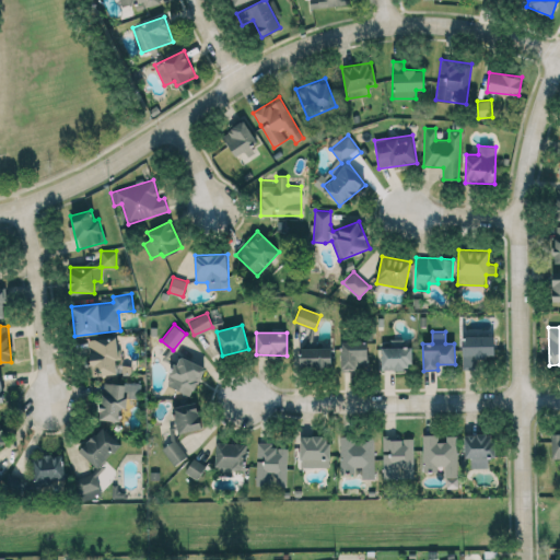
[(494,336),(463,336),(463,369),(477,368),(477,357),(494,357),(494,336)]
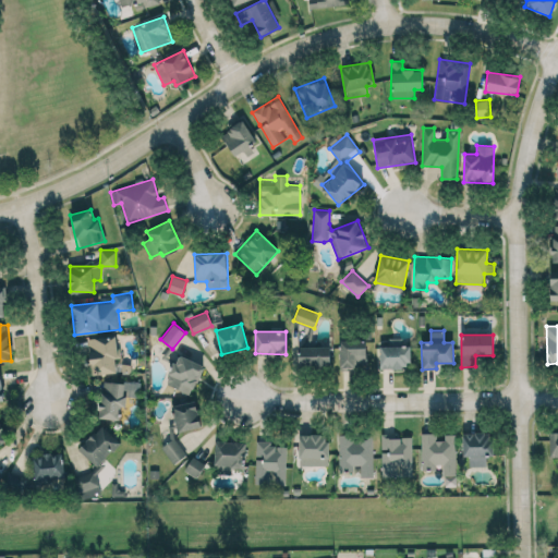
[(91,374),(118,373),(117,337),(89,337),(91,374)]
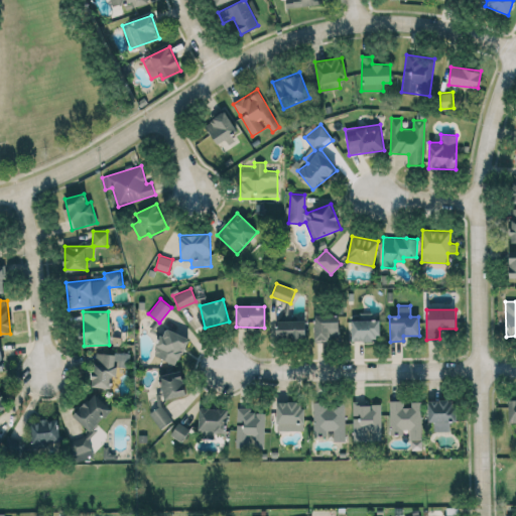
[(314,341),(329,340),(328,335),(339,335),(338,313),(313,314),(314,341)]
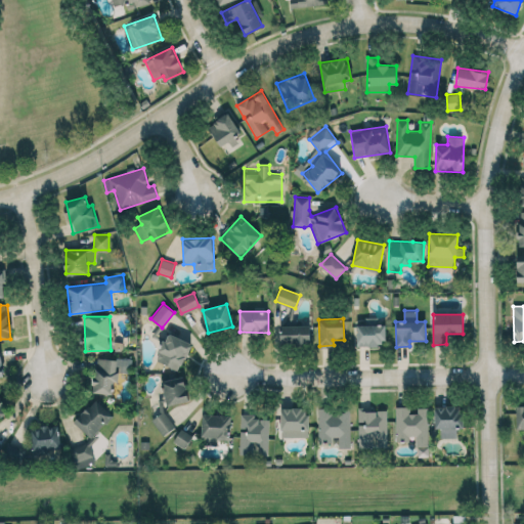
[(280,325),(281,344),(310,343),(310,324),(280,325)]
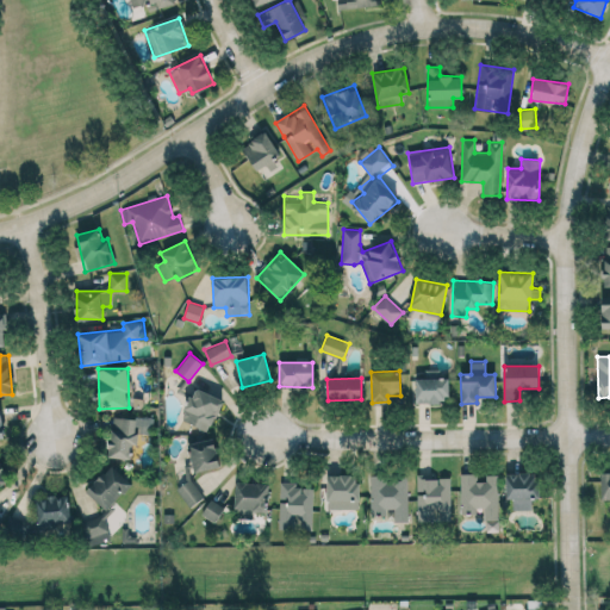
[(416,402),(449,402),(449,378),(416,378),(416,402)]
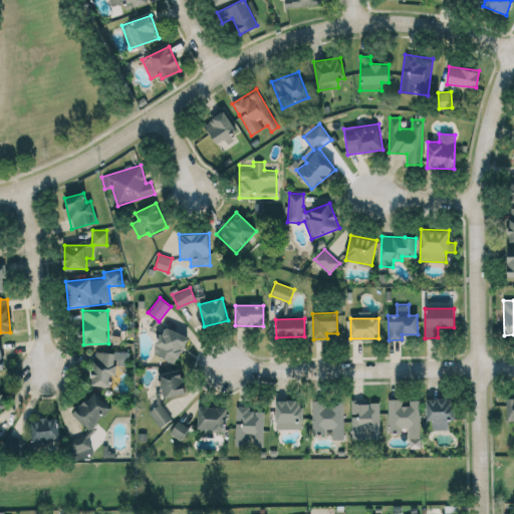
[(189,337),(166,325),(153,352),(176,363),(189,337)]
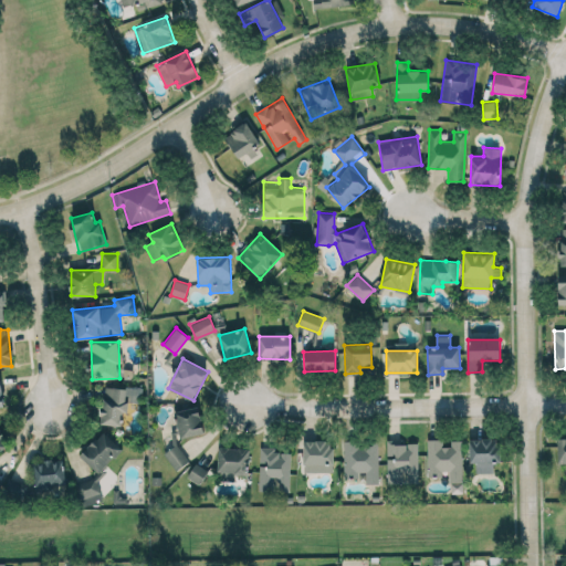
[(102,423),(122,426),(123,411),(127,411),(129,389),(105,387),(102,423)]
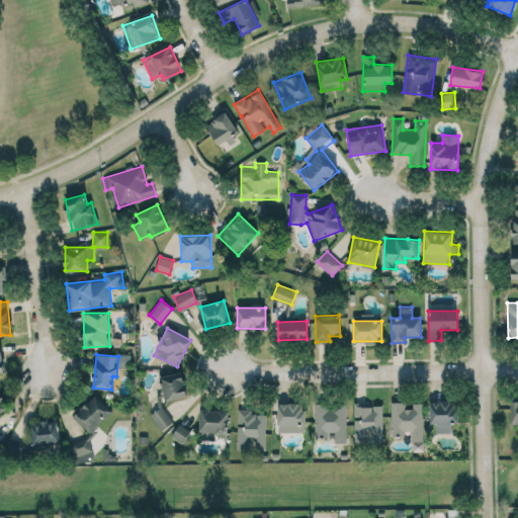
[(165,401),(187,396),(181,372),(160,376),(165,401)]
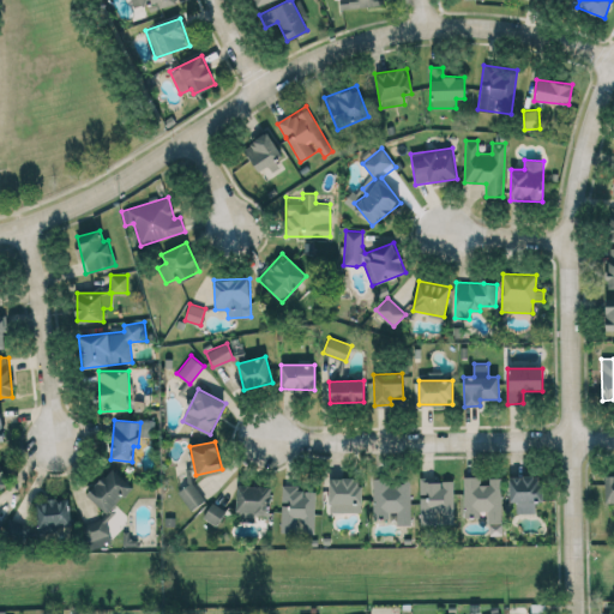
[(133,483),(112,465),(86,495),(109,513),(133,483)]
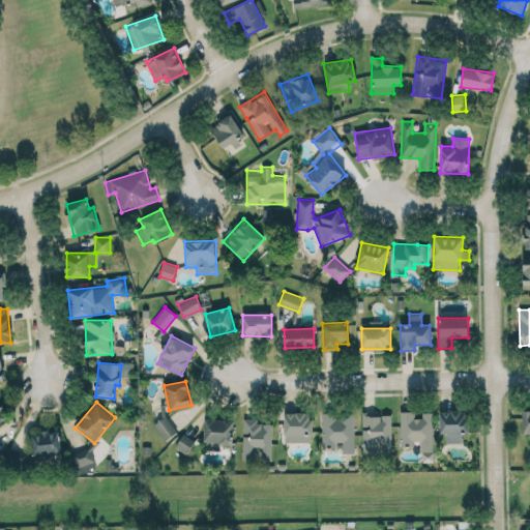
[(462,442),(462,433),(465,434),(466,411),(440,410),(440,434),(445,434),(445,442),(462,442)]
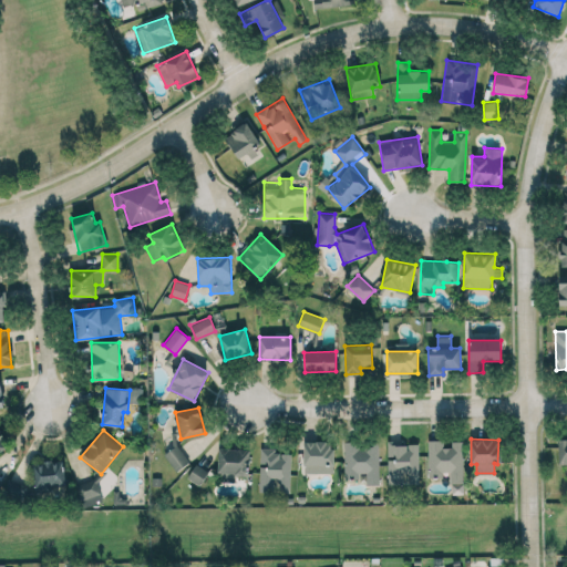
[(419,443),(403,444),(403,440),(388,441),(389,484),(419,484),(419,443)]
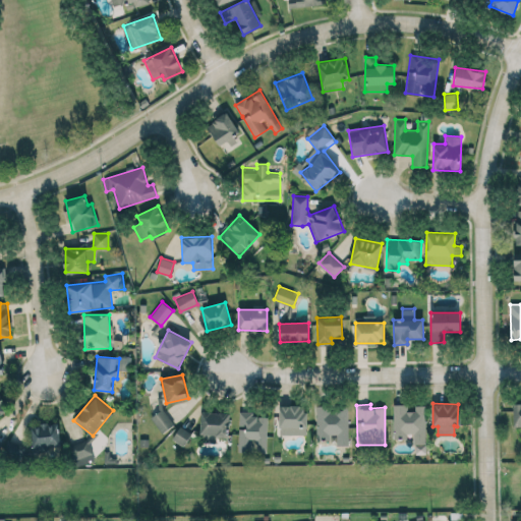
[(424,444),(425,407),(407,407),(407,404),(394,404),(393,440),(405,440),(405,432),(413,432),(413,444),(424,444)]
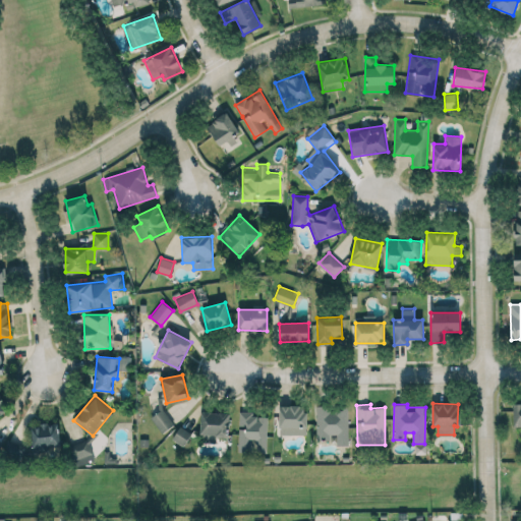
[(306,435),(307,406),(280,405),(279,435),(306,435)]
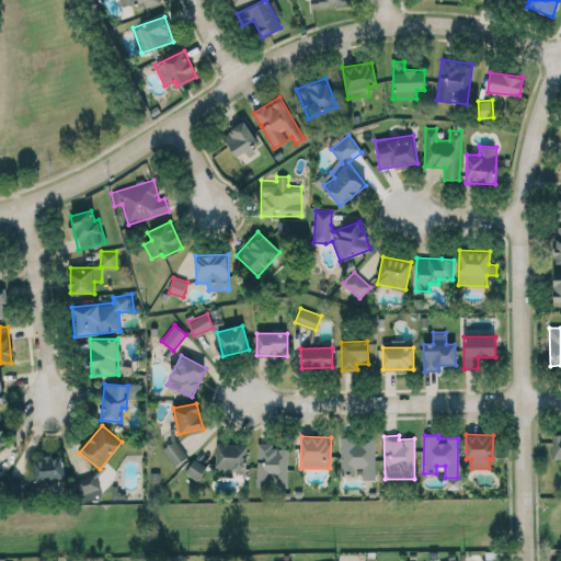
[(376,479),(375,437),(341,438),(341,474),(361,473),(362,479),(376,479)]
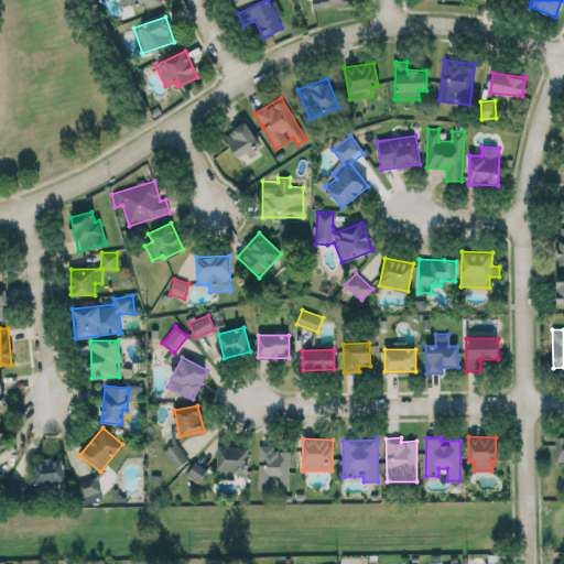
[(188,458),(175,442),(163,452),(176,468),(188,458)]
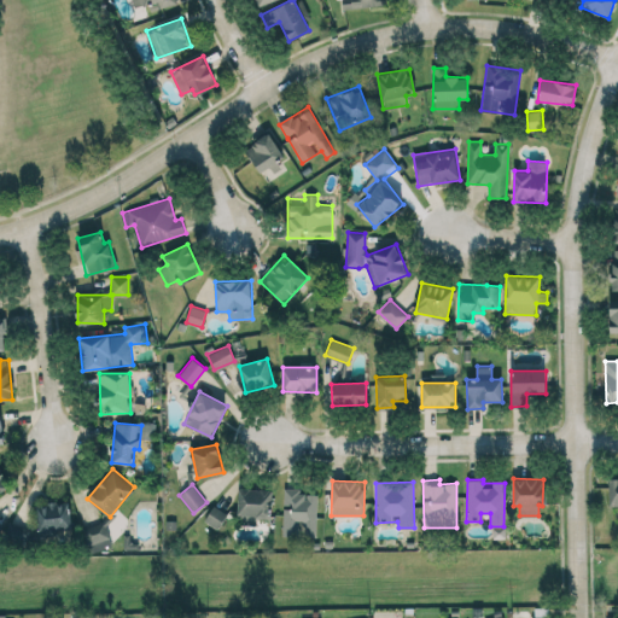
[(272,490),(239,488),(238,524),(256,525),(257,518),(272,518),(272,490)]
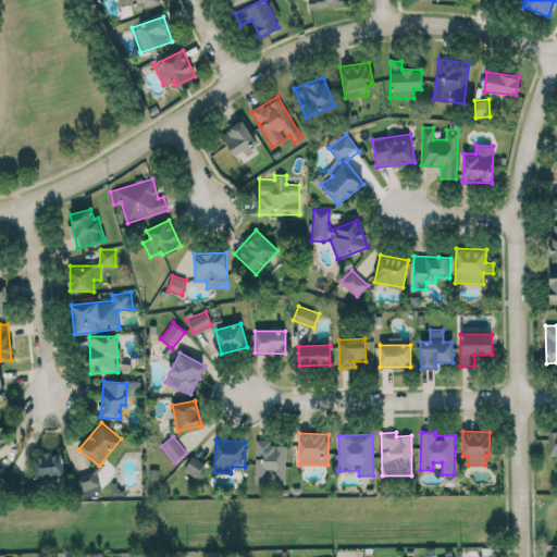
[(255,482),(271,483),(285,483),(286,445),(272,445),(272,440),(256,440),(255,482)]
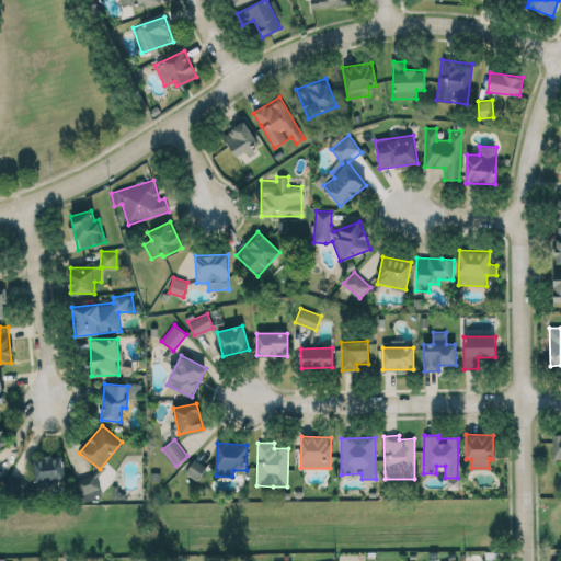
[(65,484),(64,456),(33,457),(34,485),(65,484)]
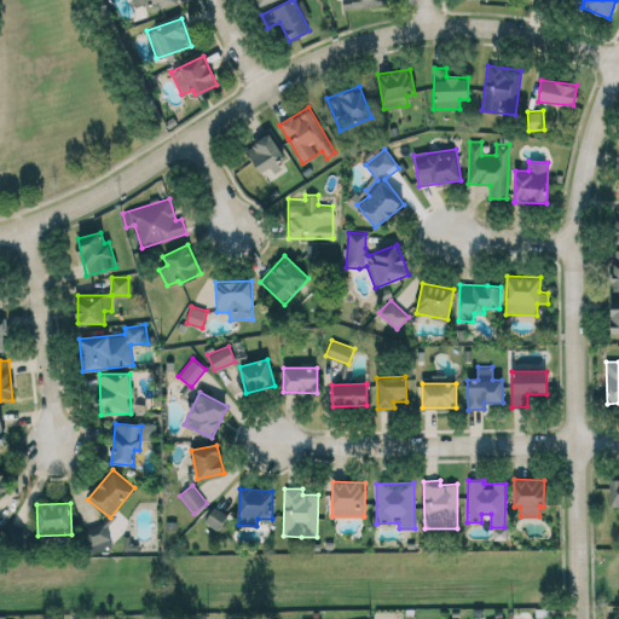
[(218,530),(227,514),(214,505),(204,521),(218,530)]
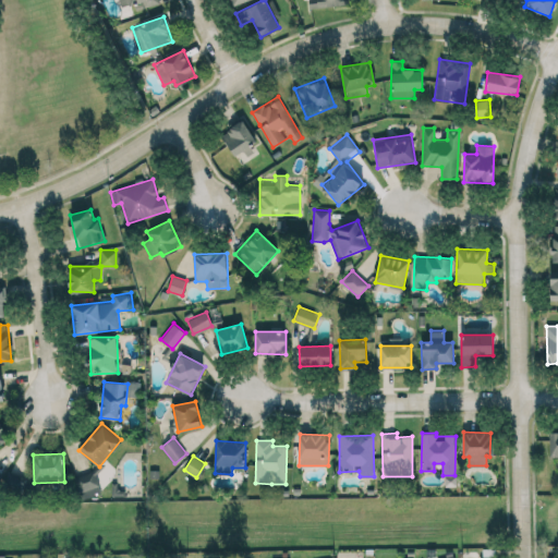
[(82,498),(101,492),(95,472),(75,477),(82,498)]
